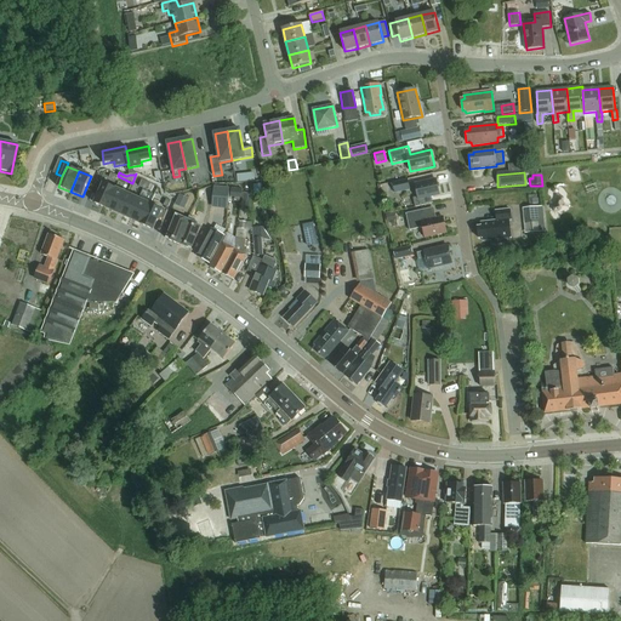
[(437,180),(415,184),(417,198),(414,199),(415,208),(432,204),(431,197),(439,195),(437,180)]
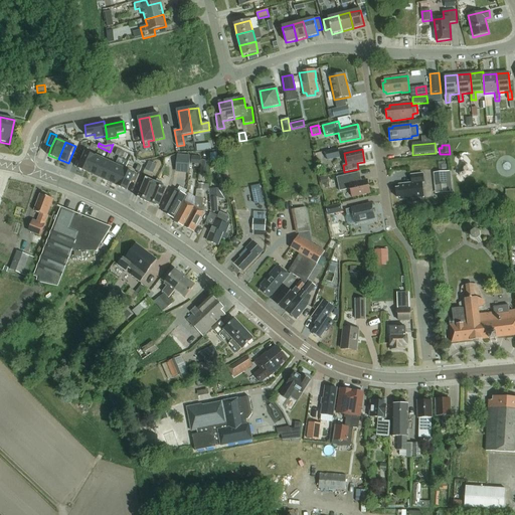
[(325,154),(327,162),(340,159),(338,151),(325,154)]
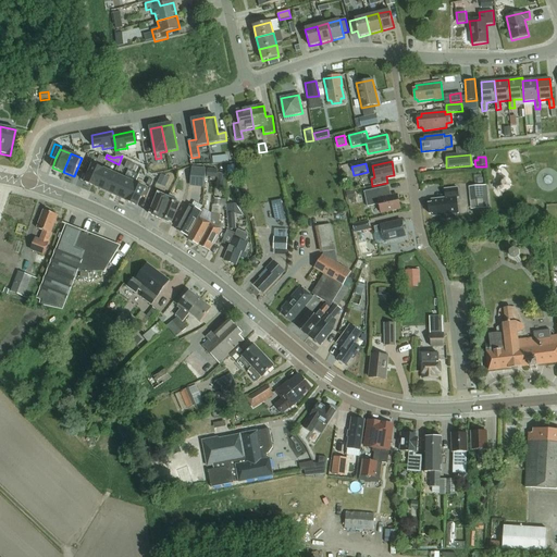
[(96,187),(104,169),(94,164),(85,183),(96,187)]
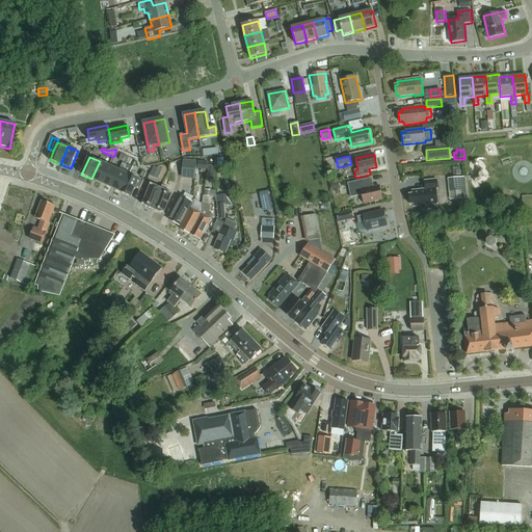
[(195,160),(183,159),(182,178),(194,179),(195,160)]
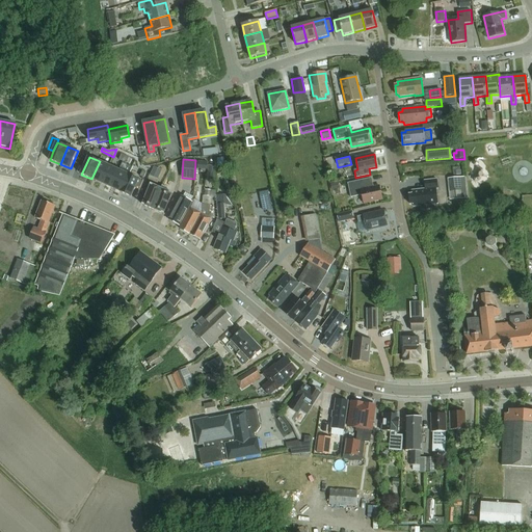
[(102,183),(109,166),(100,161),(91,179),(92,180),(92,179),(102,183)]
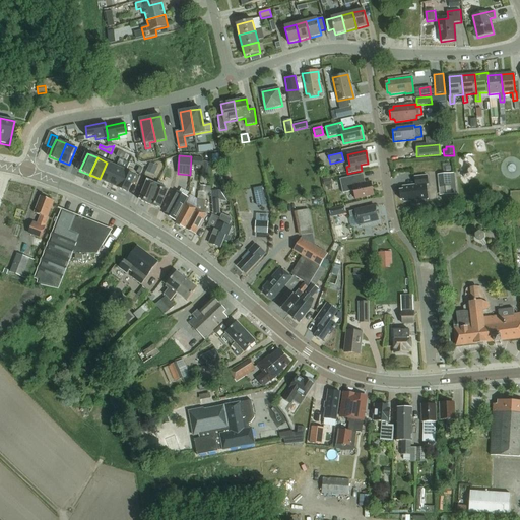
[(202,166),(203,158),(194,157),(193,166),(202,166)]
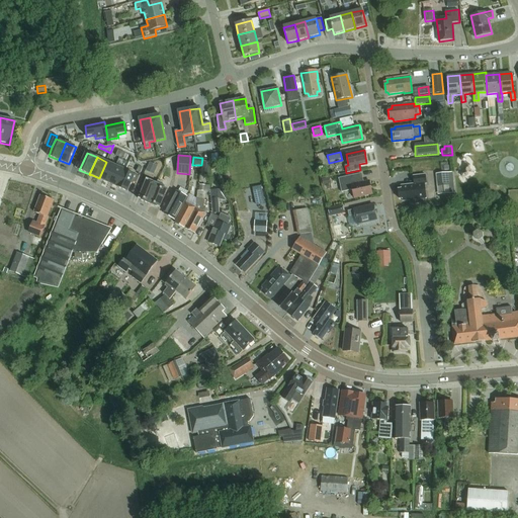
[(157,176),(162,164),(152,160),(147,173),(157,176)]
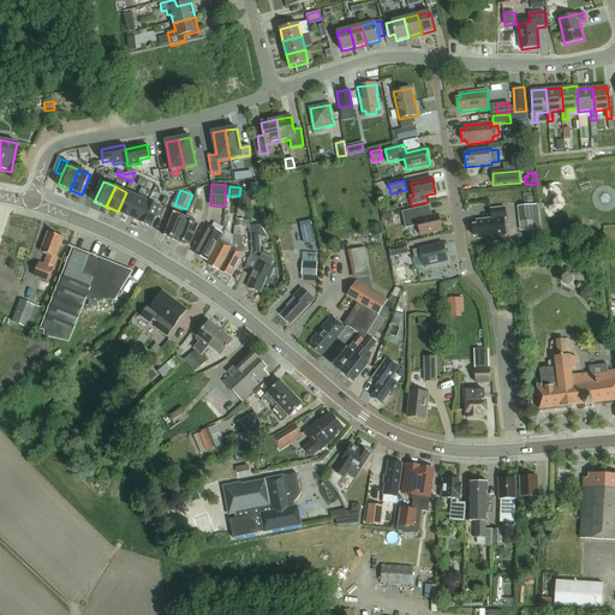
[(240,191),(238,208),(246,209),(249,193),(246,192),(240,191)]
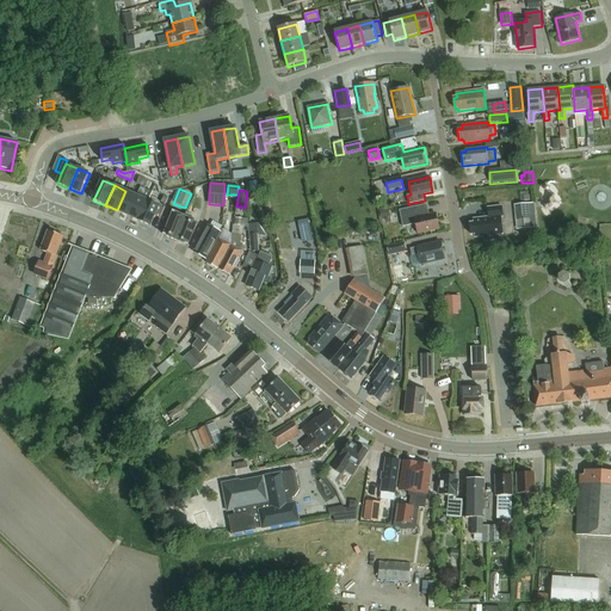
[(129,215),(137,196),(125,191),(117,210),(129,215)]
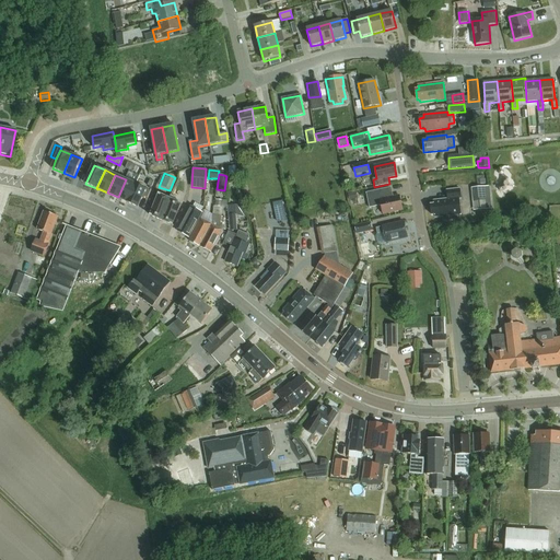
[(128,202),(136,184),(126,179),(118,197),(127,201),(127,202),(128,202)]
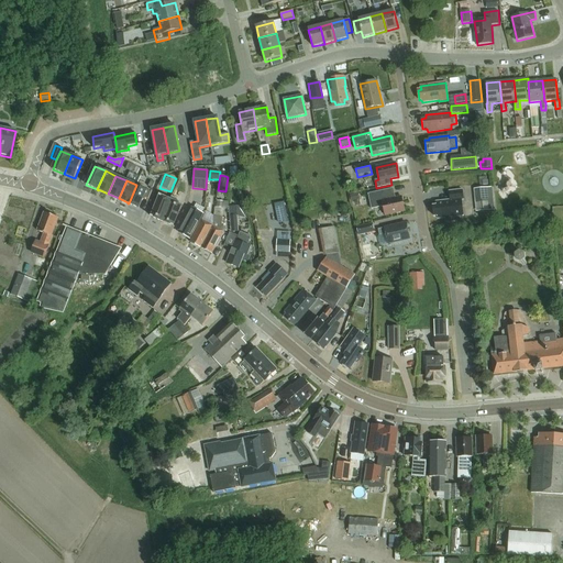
[(148,199),(152,191),(147,189),(136,185),(129,203),(140,209),(144,197),(148,199)]
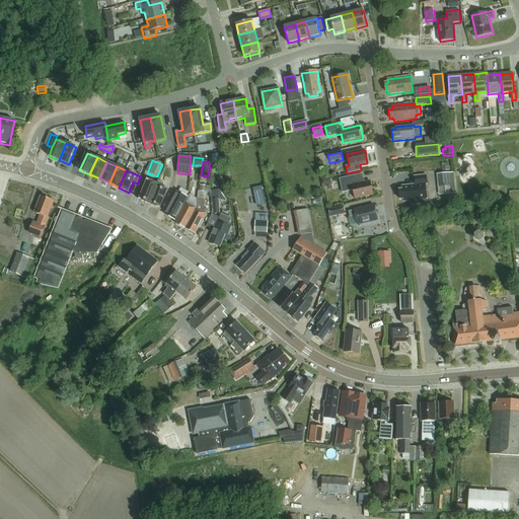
[(454,172),(438,174),(440,187),(451,186),(451,183),(456,183),(454,172)]
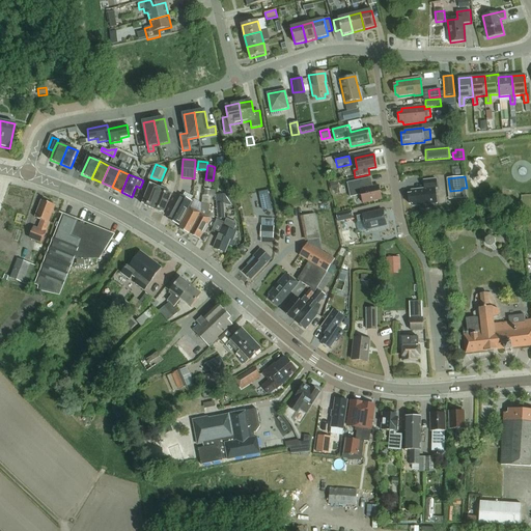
[(350,197),(361,195),(363,203),(382,199),(379,186),(364,189),(362,179),(346,184),(350,197)]
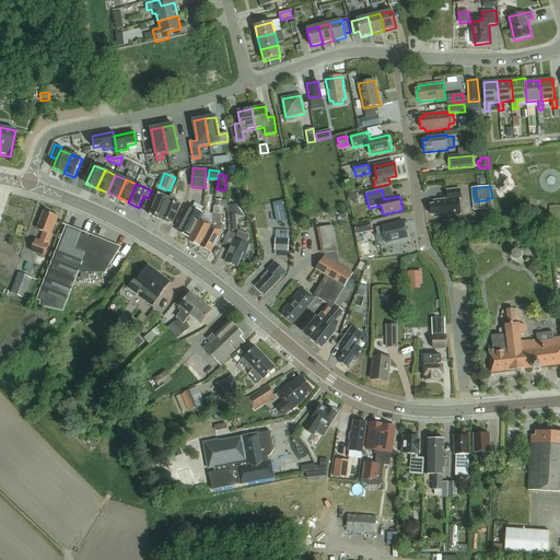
[(459,214),(461,214),(459,199),(462,199),(461,190),(447,191),(448,200),(434,201),(434,205),(431,206),(432,216),(435,214),(435,218),(444,217),(444,221),(461,219),(459,214)]
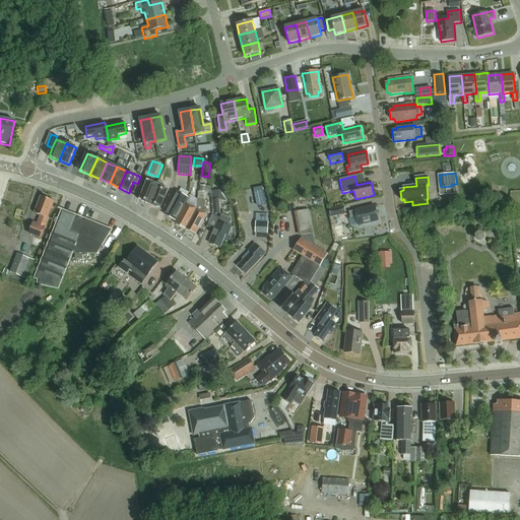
[(157,185),(147,181),(139,200),(148,204),(150,200),(151,200),(157,185)]
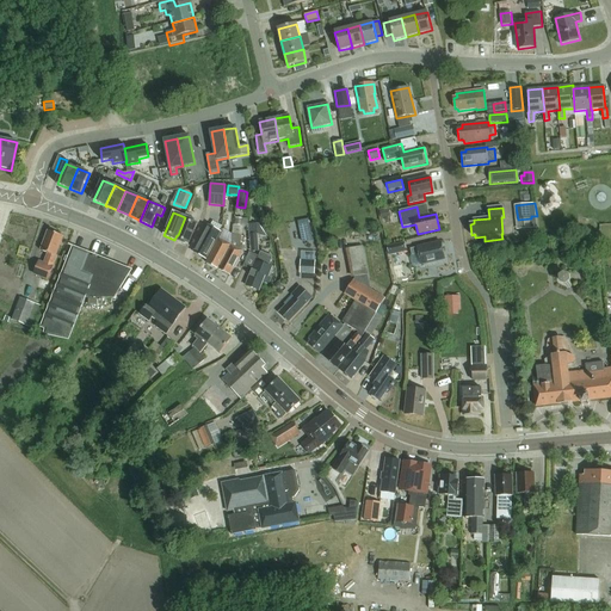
[(187,246),(197,222),(190,220),(191,216),(186,214),(185,217),(178,235),(177,235),(174,240),(187,246)]
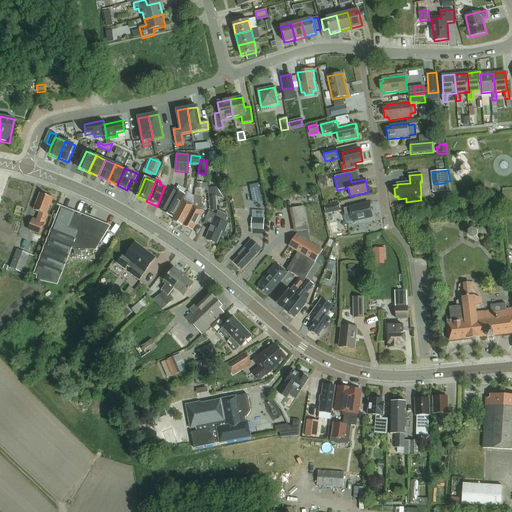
[(208,188),(209,196),(216,195),(218,195),(217,187),(208,188)]
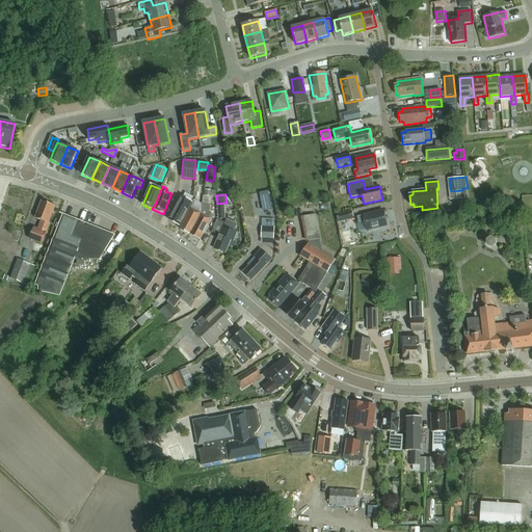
[(191,203),(181,198),(168,220),(179,225),(191,203)]
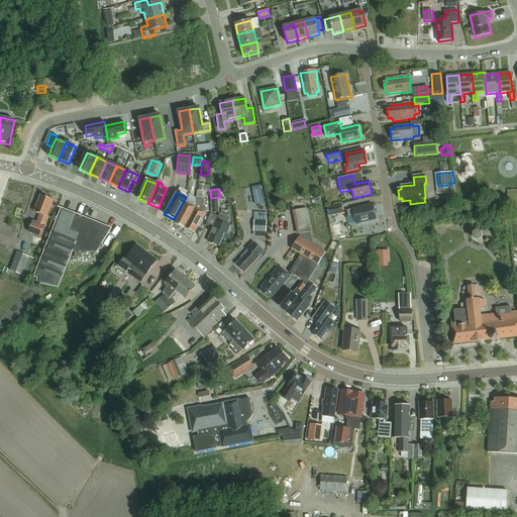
[(40,236),(44,227),(48,217),(47,216),(54,200),(40,195),(34,212),(40,214),(36,224),(32,222),(29,232),(40,236)]
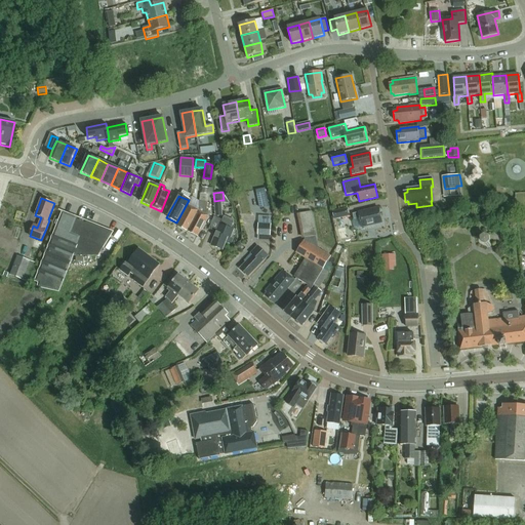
[(223,215),(221,200),(214,201),(215,216),(223,215)]
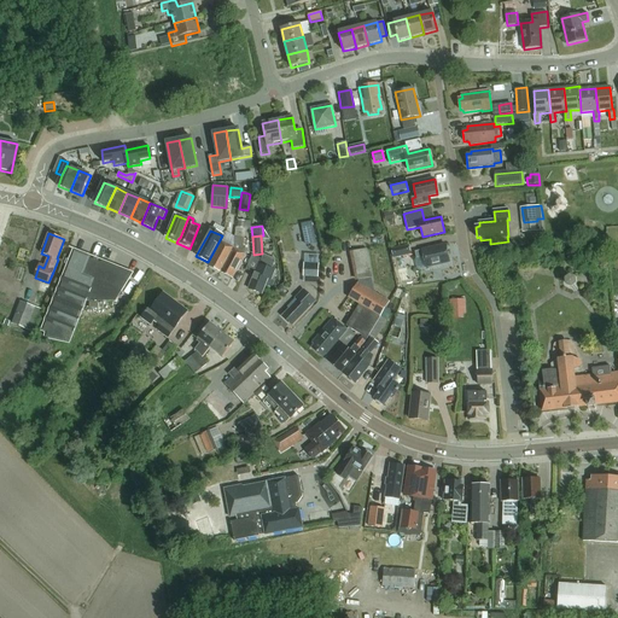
[(221,272),(233,279),(245,255),(244,255),(246,251),(245,250),(245,249),(243,248),(244,239),(235,238),(234,249),(233,249),(221,272)]
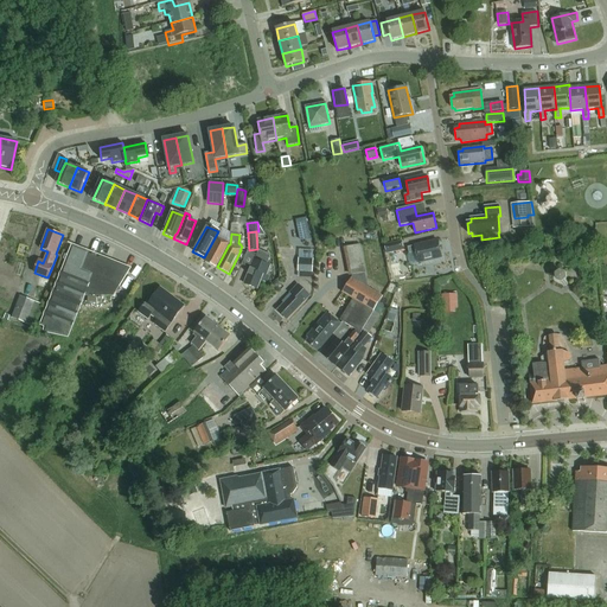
[(229,244),(218,237),(205,261),(217,267),(229,244)]
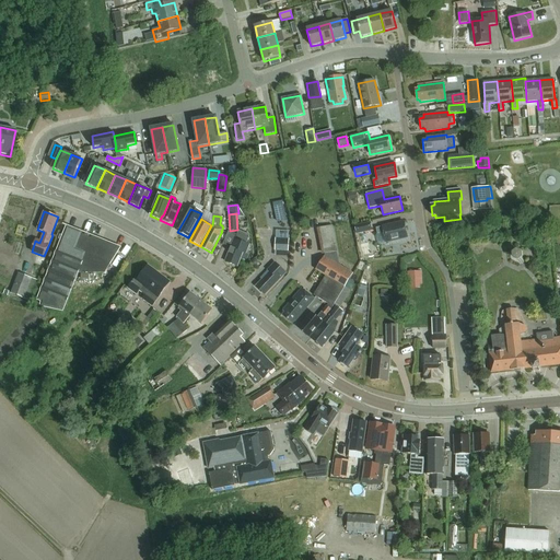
[(356,225),(357,234),(373,231),(372,222),(356,225)]
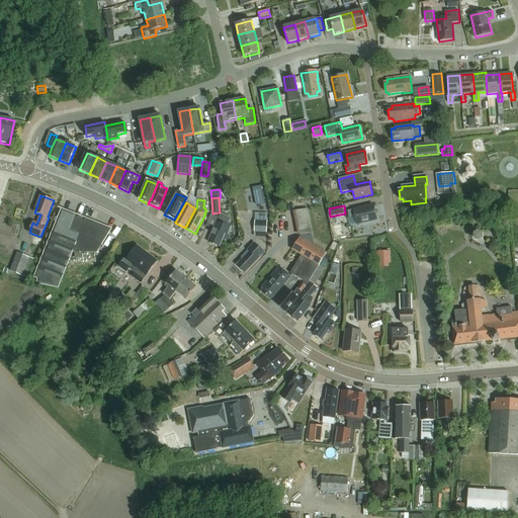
[(373,205),(348,211),(349,217),(355,216),(357,225),(376,220),(373,205)]
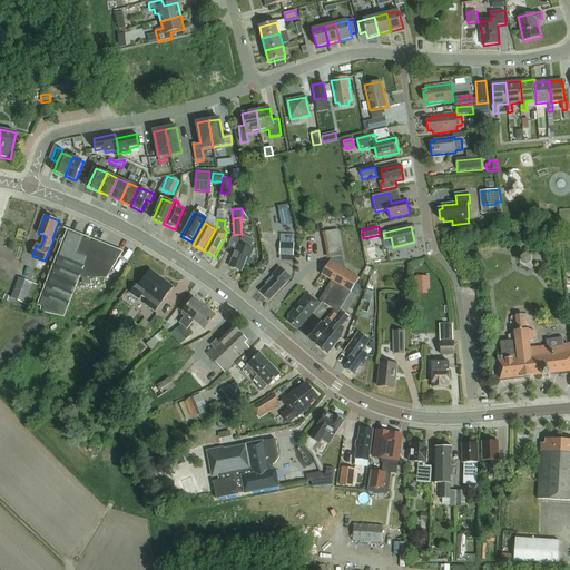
[(62,245),(38,306),(42,307),(41,312),(64,317),(79,277),(107,278),(123,252),(94,241),(92,243),(84,238),(85,237),(68,231),(64,241),(61,239),(60,244),(62,245)]
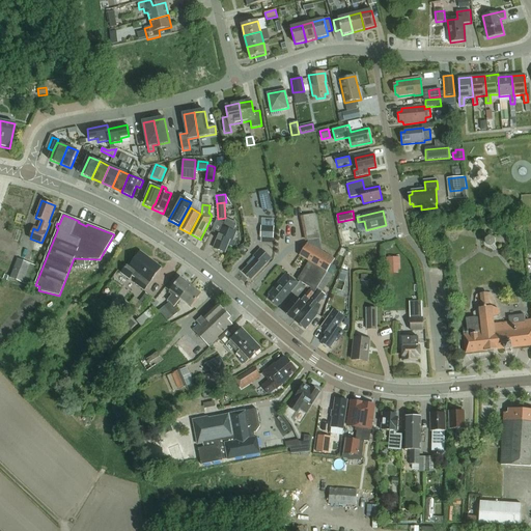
[(233,231),(238,223),(226,219),(223,227),(222,226),(214,249),(225,253),(228,245),(232,247),(234,242),(233,241),(236,232),(233,231)]
